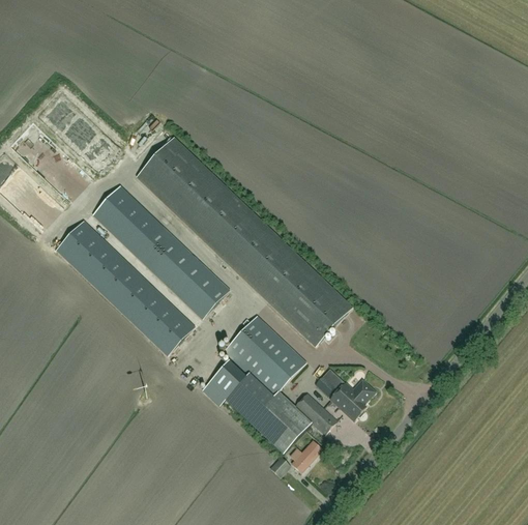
[(314,345),(351,305),(173,135),(135,174),(314,345)]
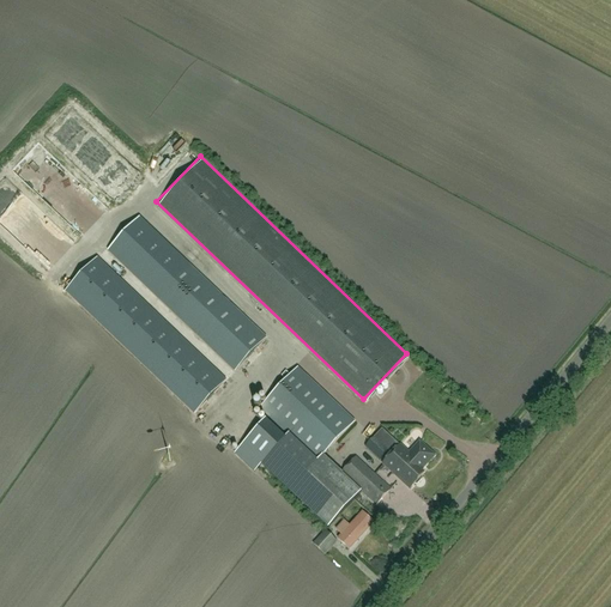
[(138,212),(106,246),(233,366),(265,333),(138,212)]
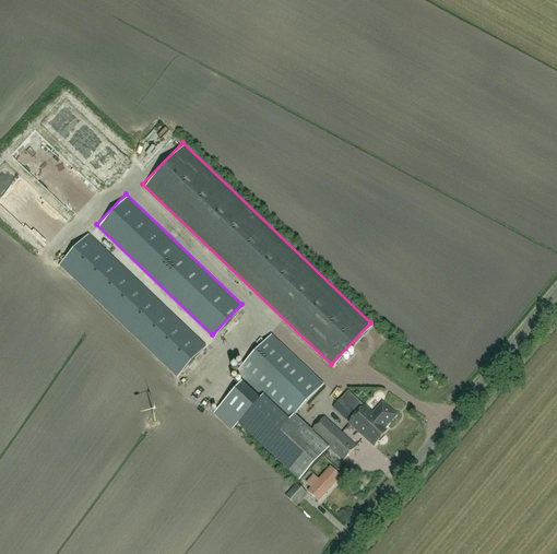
[(204,343),(87,231),(58,261),(175,374),(204,343)]
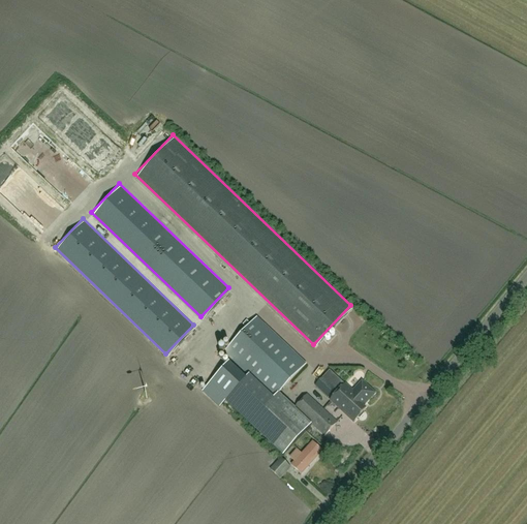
[(321,372),(313,381),(324,393),(334,383),(321,372)]
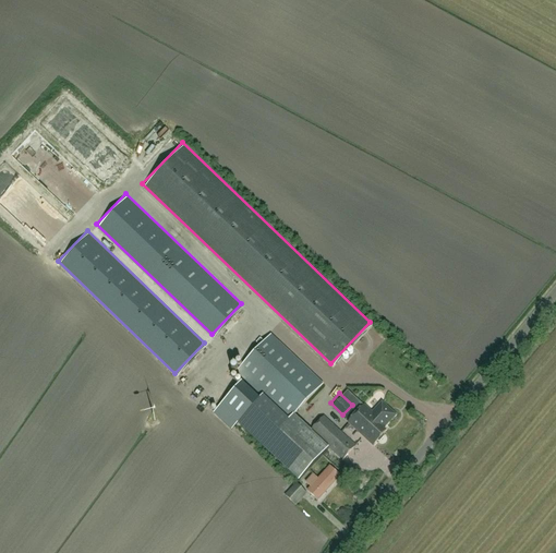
[(370,409),(383,421),(394,410),(379,398),(370,409)]
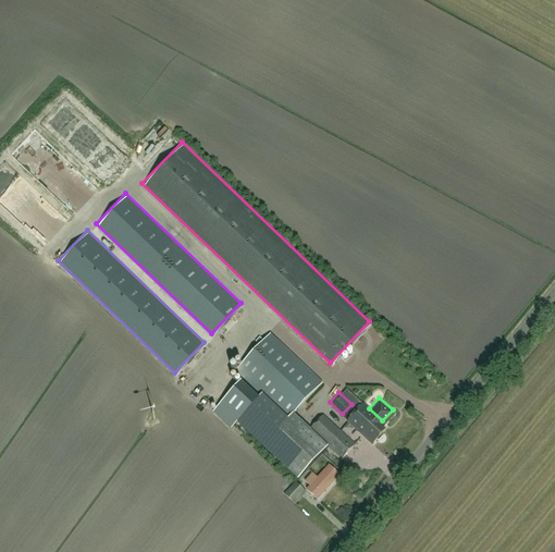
[(382,420),(369,408),(361,401),(346,417),(370,440),(374,434),(377,436),(382,430),(381,428),(383,426),(380,424),(382,420)]
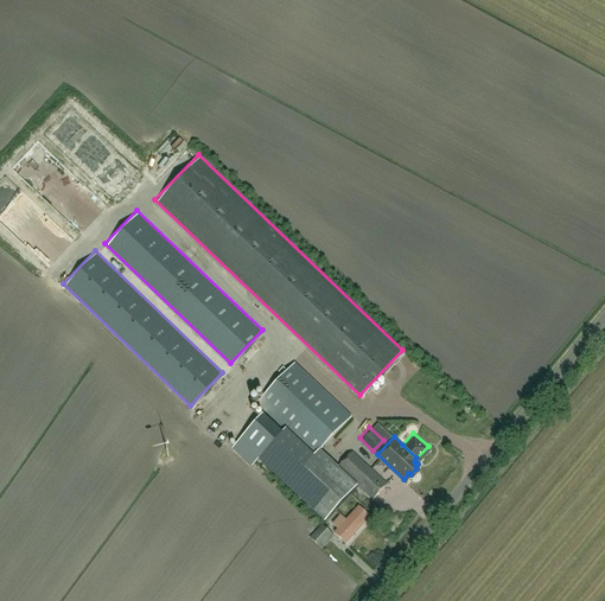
[(336,464),(354,479),(371,494),(386,479),(350,447),(336,464)]
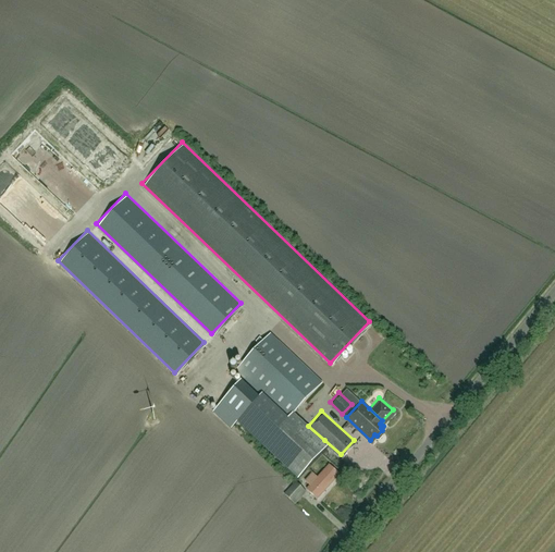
[(308,481),(305,486),(315,494),(337,470),(328,461),(316,474),(310,469),(304,477),(308,481)]
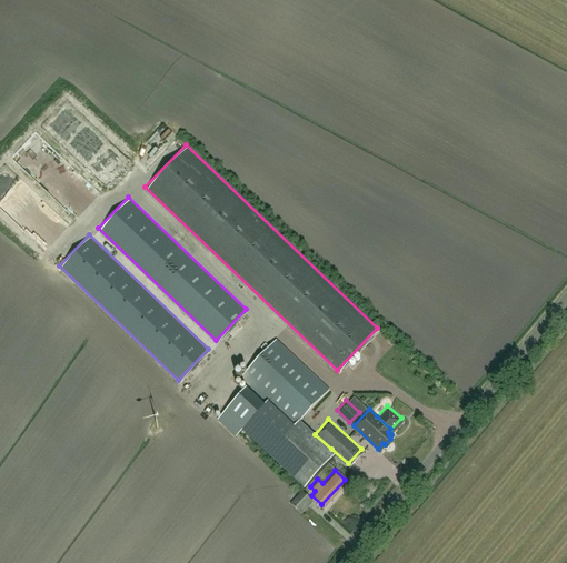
[(299,510),(310,498),(299,489),(289,500),(299,510)]
